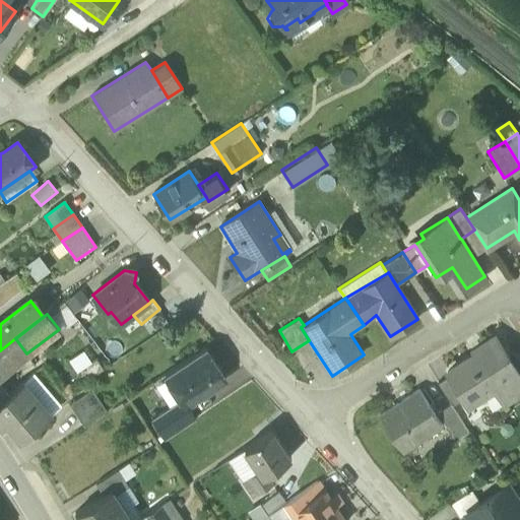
[(519,376),(495,337),(481,345),(483,349),(447,373),(449,376),(463,399),(467,404),(494,387),(504,403),(519,392),(519,376)]
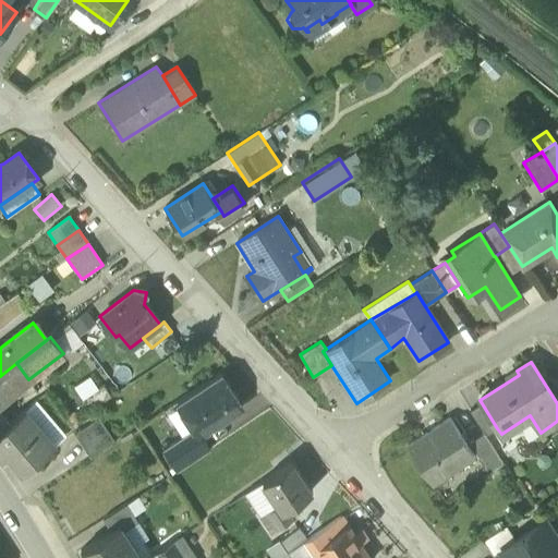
[(16,363),(0,376),(0,388),(3,393),(7,398),(23,384),(28,379),(16,363)]
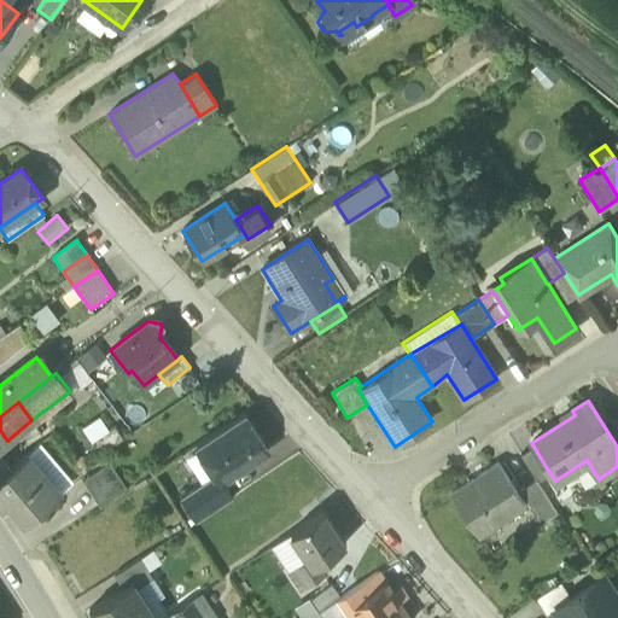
[(83,424),(97,449),(116,439),(103,413),(83,424)]
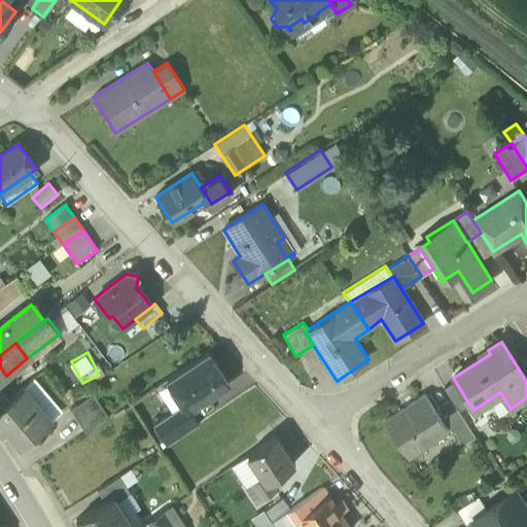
[(208,352),(167,379),(183,403),(187,410),(188,409),(227,383),(208,352)]
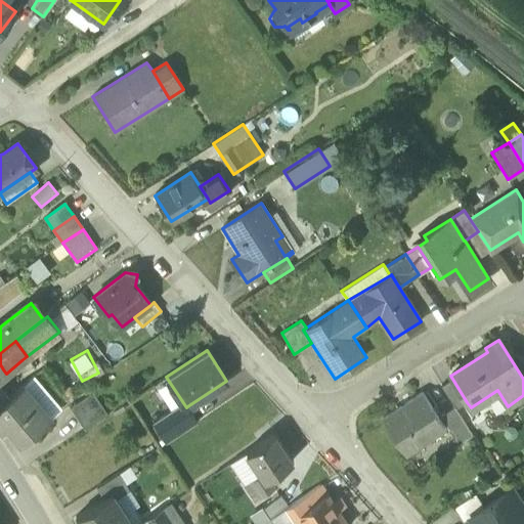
[(35,367),(27,356),(22,360),(29,372),(35,367)]
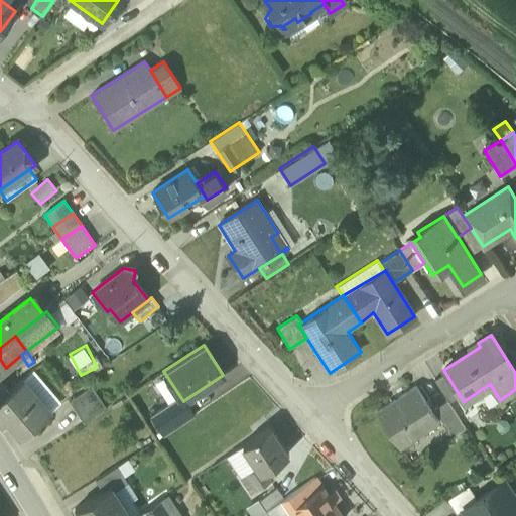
[(33,371),(22,380),(50,412),(61,403),(33,371)]
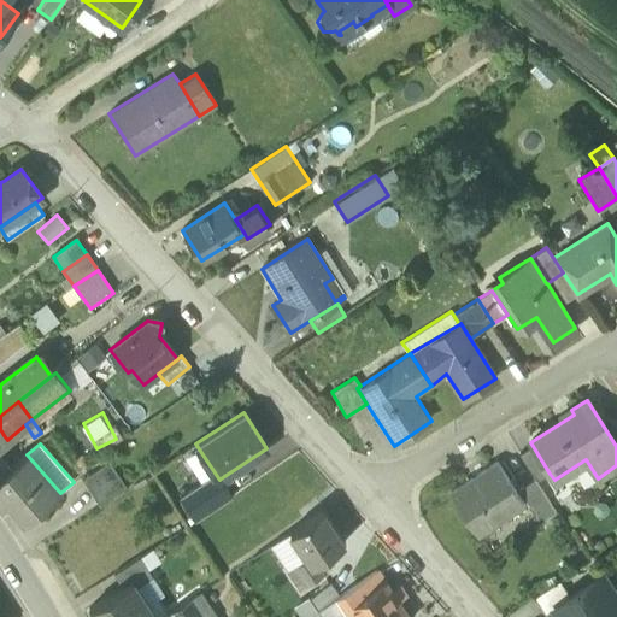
[(550,474),(533,446),(519,454),(535,479),(536,481),(538,481),(550,474)]
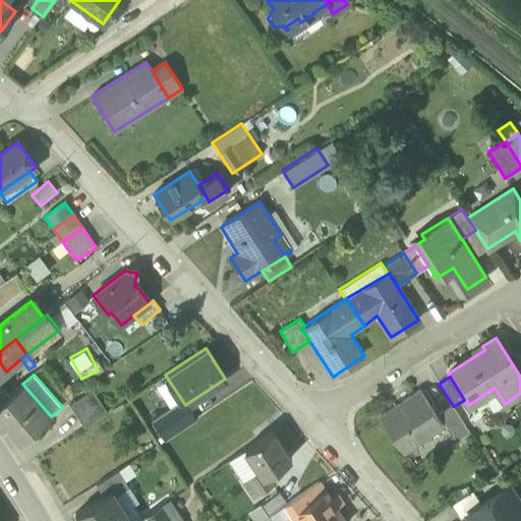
[(22,384),(0,401),(0,423),(4,428),(10,423),(23,440),(51,416),(22,384)]
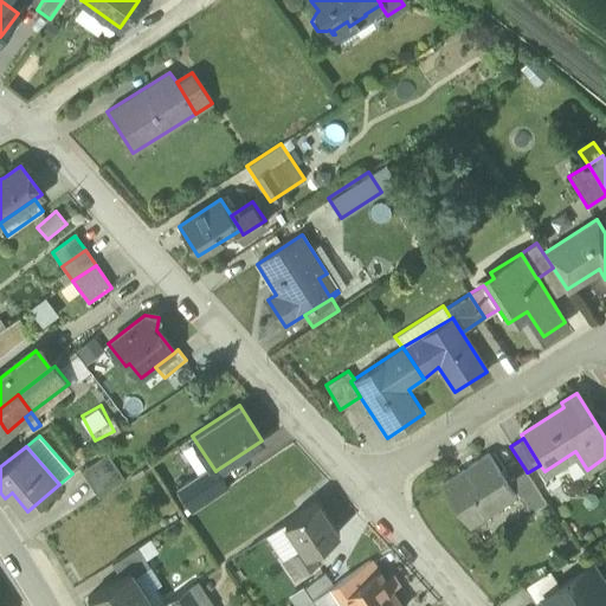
[(108,453),(81,471),(98,497),(124,479),(108,453)]
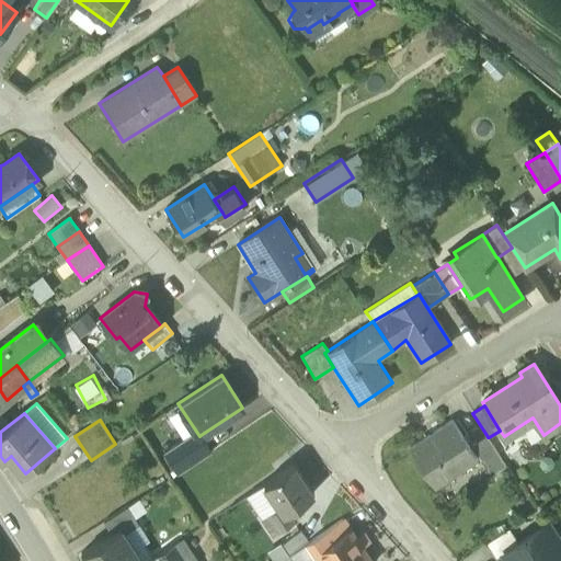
[(451,422),(410,448),(434,487),(476,459),(451,422)]
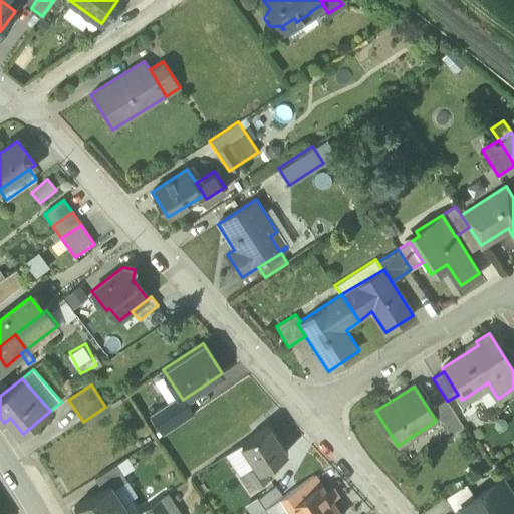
[(179,394),(150,413),(163,434),(194,414),(184,399),(183,400),(179,394)]
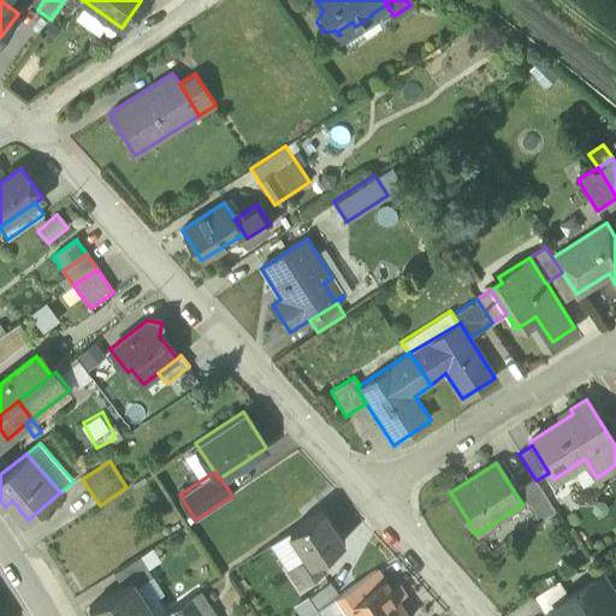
[(534,478),(517,489),(538,521),(555,510),(537,480),(535,480),(534,478)]
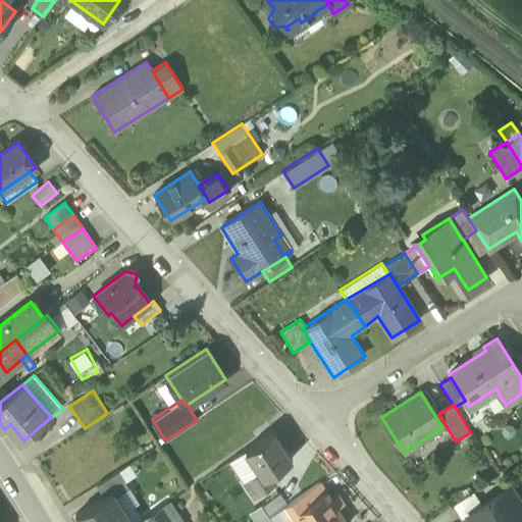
[(273,431),(245,451),(250,457),(260,472),(263,478),(267,476),(292,459),(273,431)]
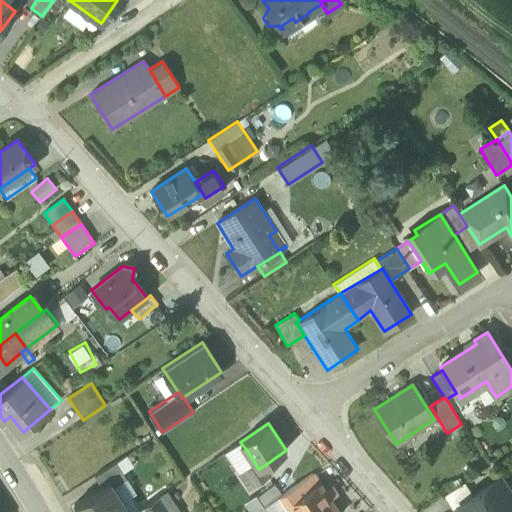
[(240,442),(213,460),(218,466),(229,459),(245,448),(240,442)]
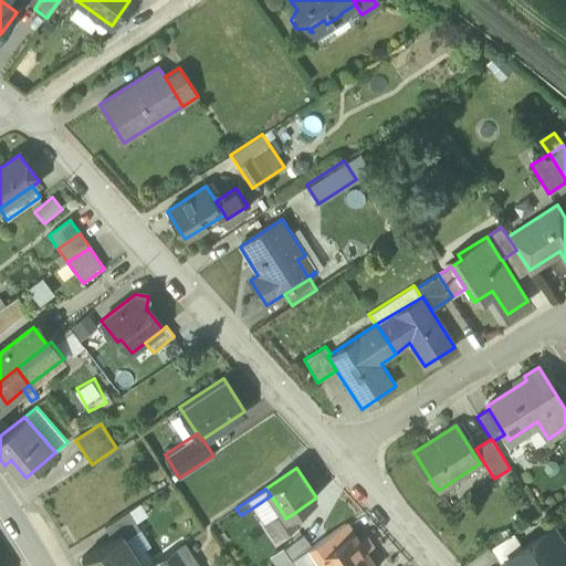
[(253,507),(263,524),(282,512),(271,495),(253,507)]
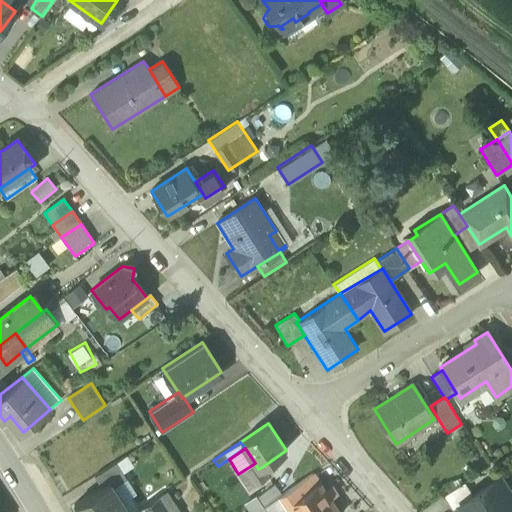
[(116,462),(95,476),(101,487),(109,482),(113,488),(127,479),(116,462)]
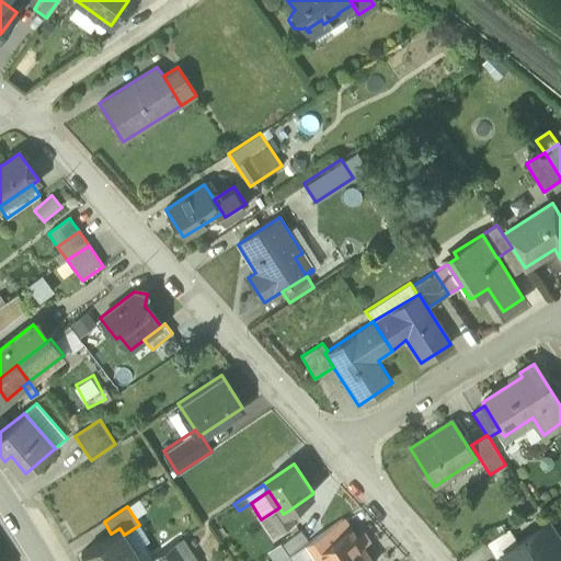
[(283,514),(279,507),(261,519),(273,536),(294,523),(287,512),(283,514)]
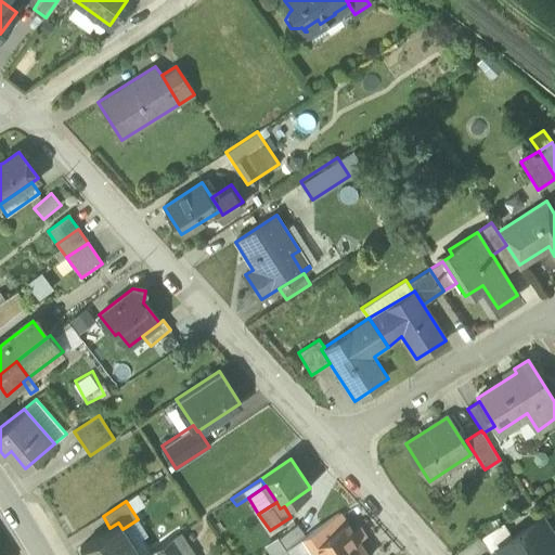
[(337,515),(318,528),(325,539),(345,526),(337,515)]
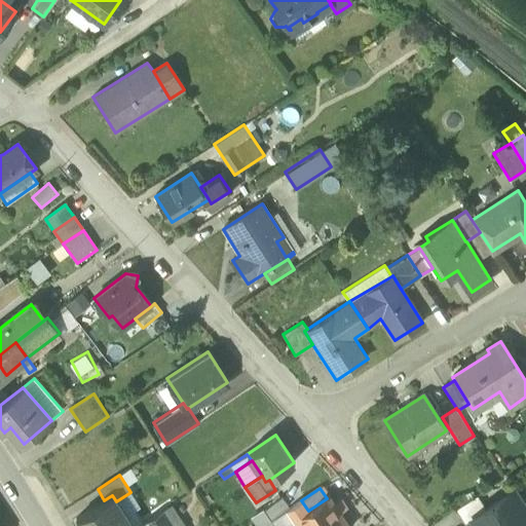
[(485,510),(472,519),(473,520),(477,525),(525,525),(525,524),(518,512),(524,509),(513,492),(485,510)]
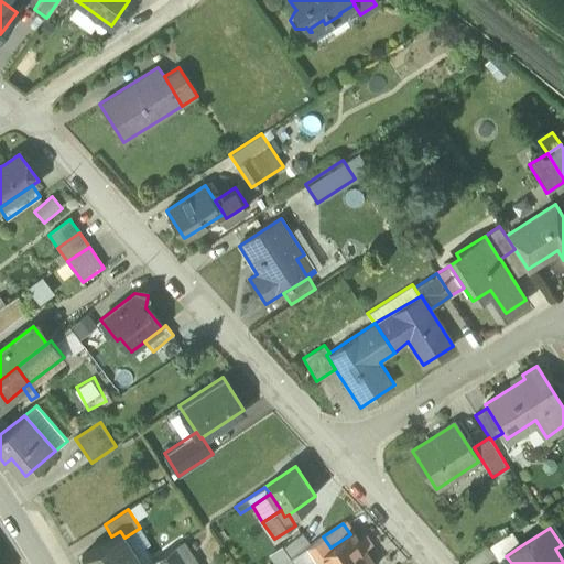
[(141,563),(125,538),(120,531),(111,537),(82,556),(86,563),(141,563)]
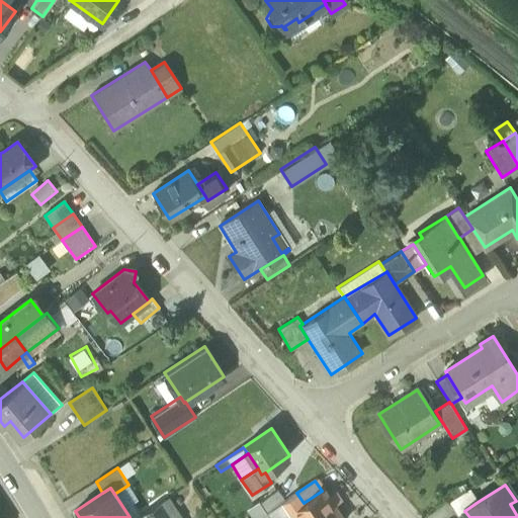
[(277,489),(259,503),(266,512),(284,498),(277,489)]
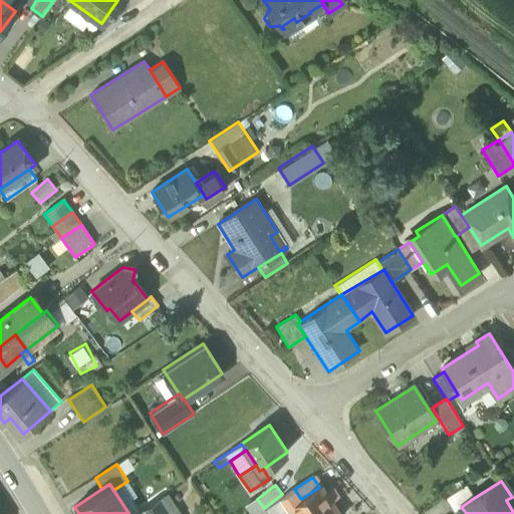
[(466,485),(445,498),(454,513),(462,508),(461,507),(474,498),(466,485)]
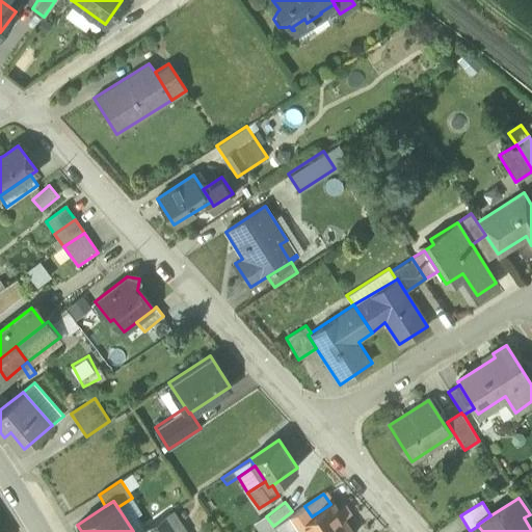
[(304,506),(289,516),(299,531),(349,531),(330,503),(330,504),(312,516),(304,506)]
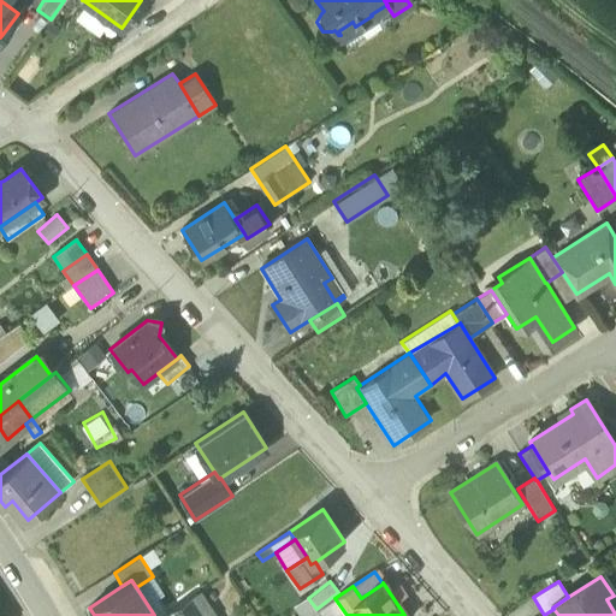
[(218,615),(202,591),(190,599),(201,615),(218,615)]
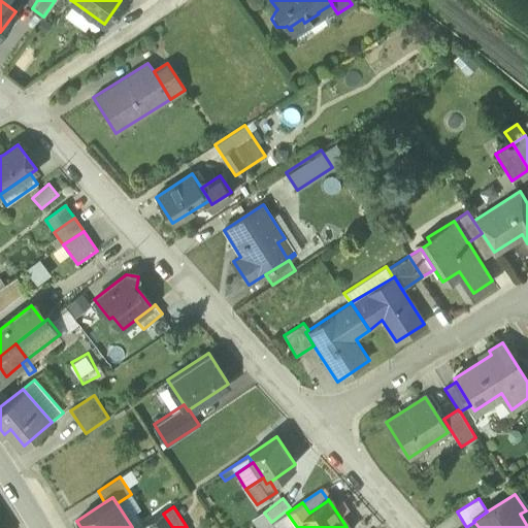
[(172,527),(163,514),(147,524),(150,527),(172,527)]
